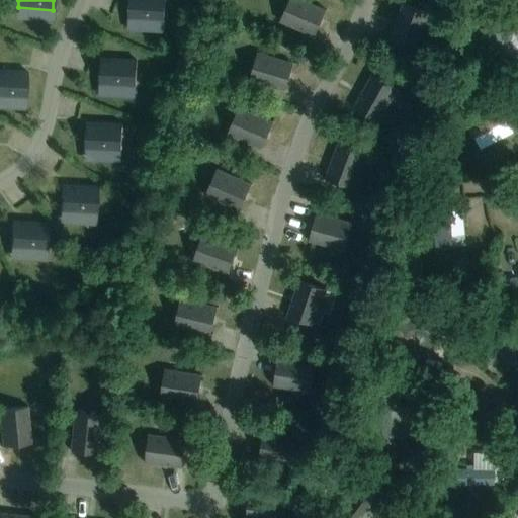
[(130,0),(128,19),(163,22),(164,0),(130,0)]
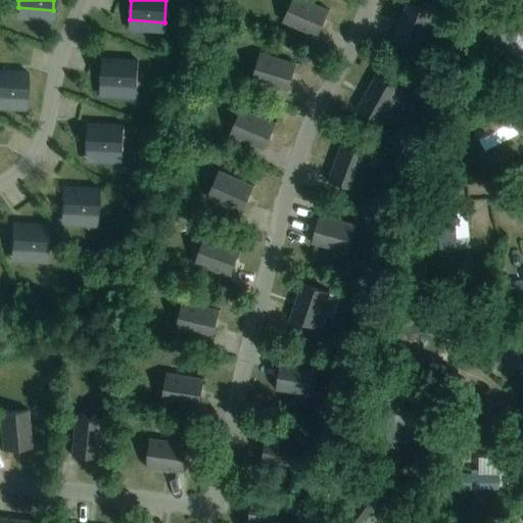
[(328,9),(304,0),(291,0),(282,21),(317,36),(328,9)]
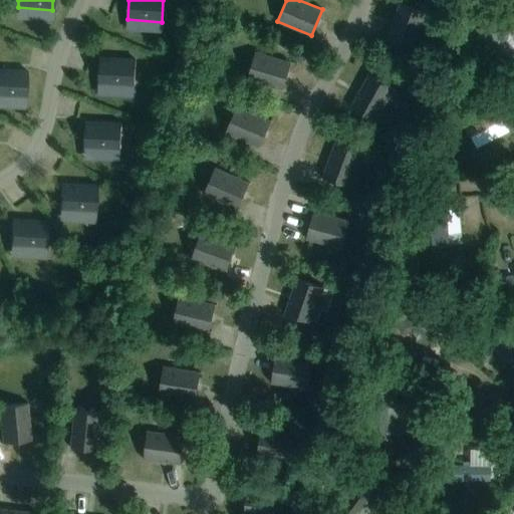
[(426,13),(400,3),(387,37),(413,47),(426,13)]
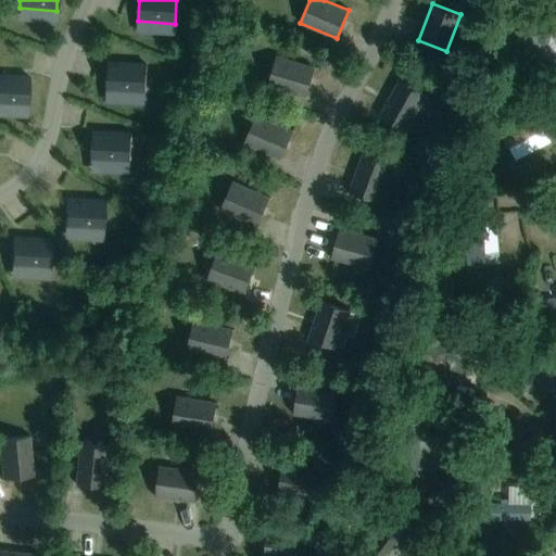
[(203,67),(206,57),(194,53),(191,64),(203,67)]
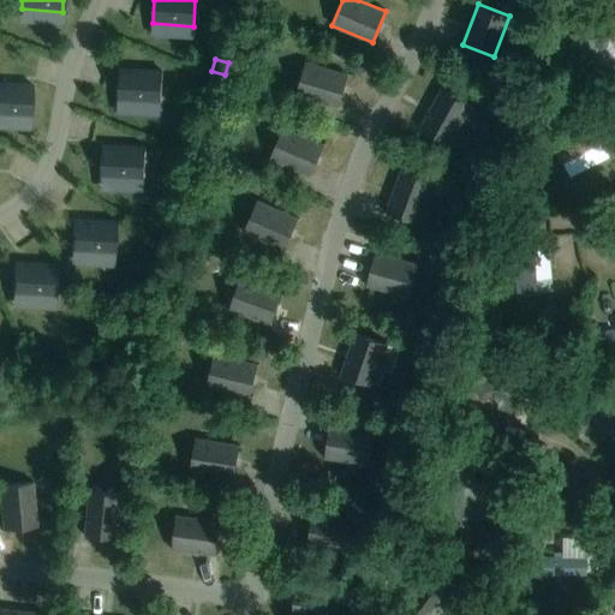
[(347,75),(305,63),(296,95),(338,107),(347,75)]
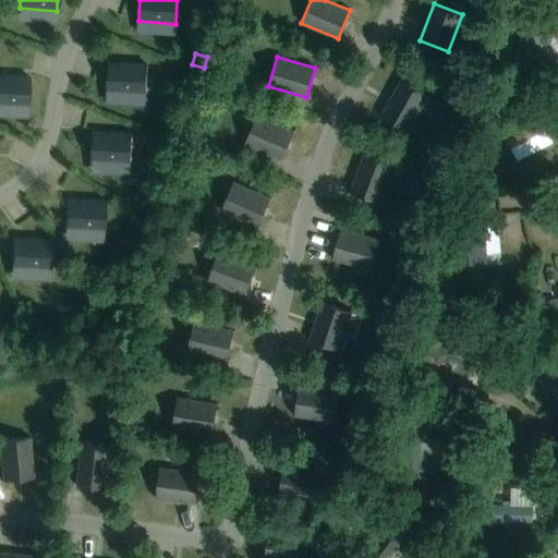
[(107,92),(145,94),(147,64),(108,63),(107,92)]
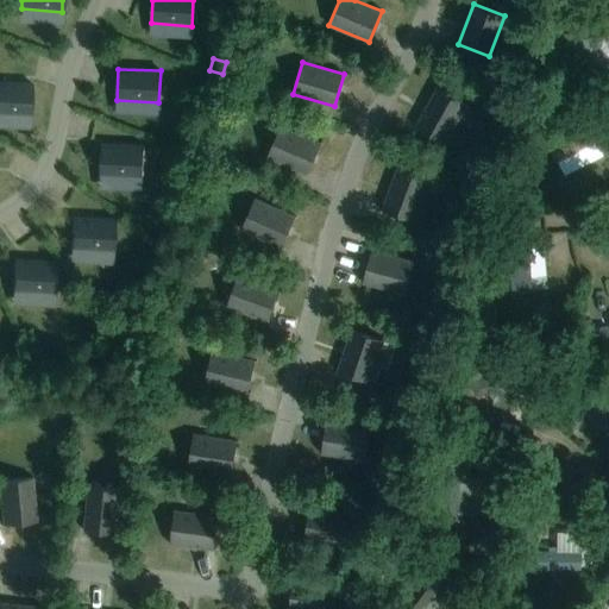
[(219,86),(223,74),(209,70),(206,82),(219,86)]
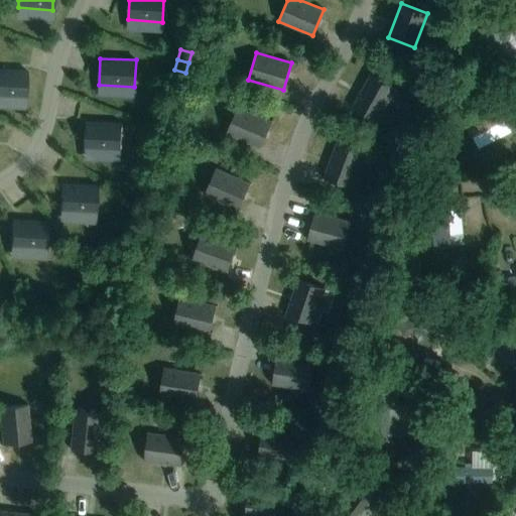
[(0,97),(26,99),(27,72),(0,70),(0,97)]
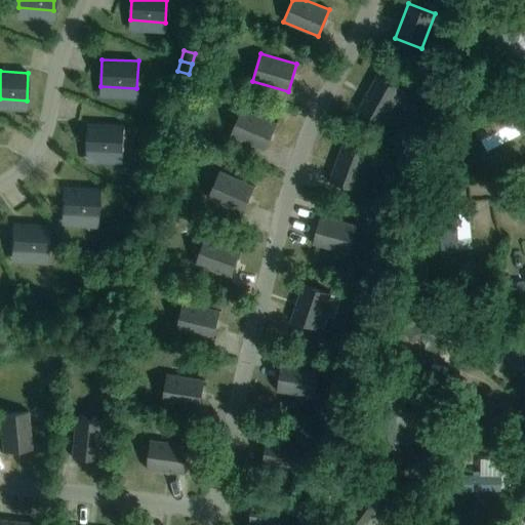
[(401,90),(376,76),(358,109),(384,122),(401,90)]
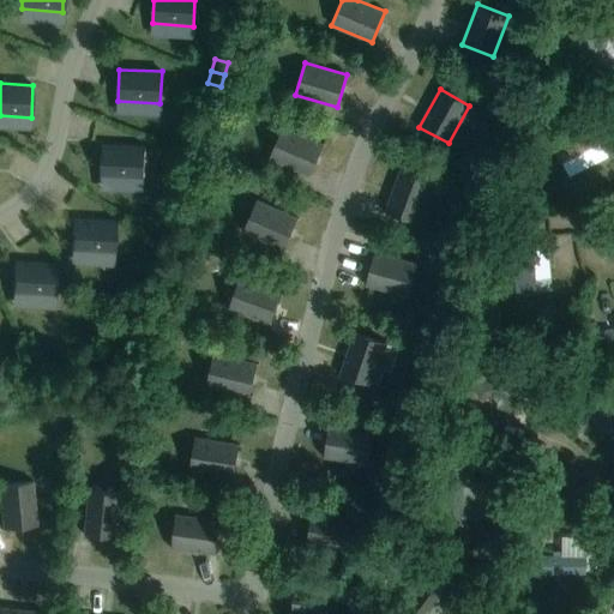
[(577,156),(613,133),(613,124),(608,114),(566,138),(577,156)]
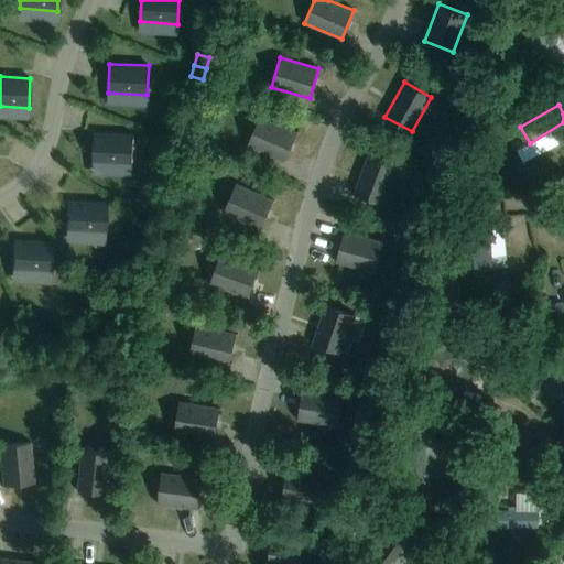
[(259,117),(247,145),(284,161),(296,132),(259,117)]
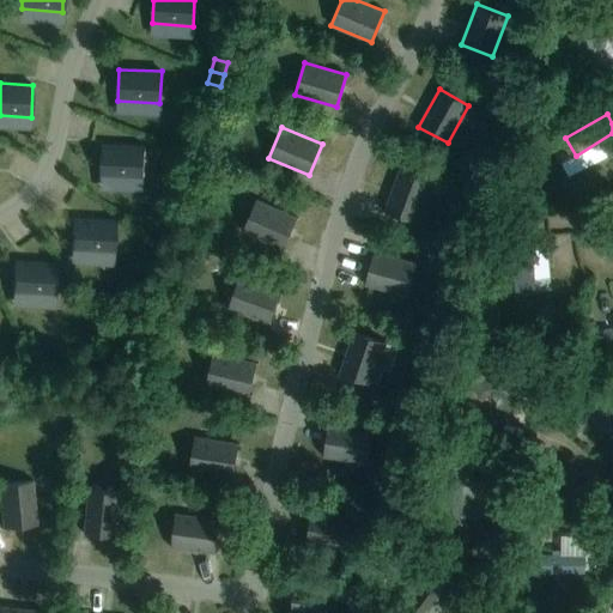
[(101,177),(144,180),(145,147),(102,145),(101,177)]
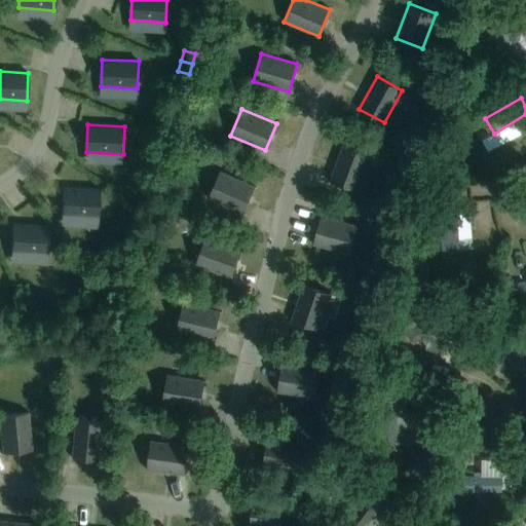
[(357,190),(370,156),(342,146),(330,180),(357,190)]
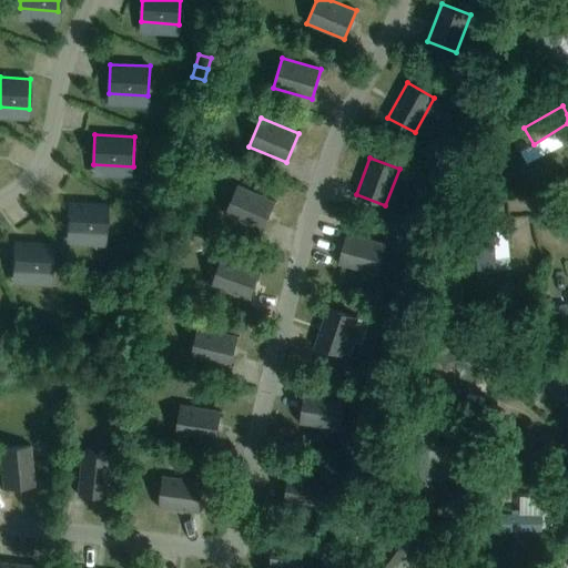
[(237,185),(225,214),(262,230),(274,202),(237,185)]
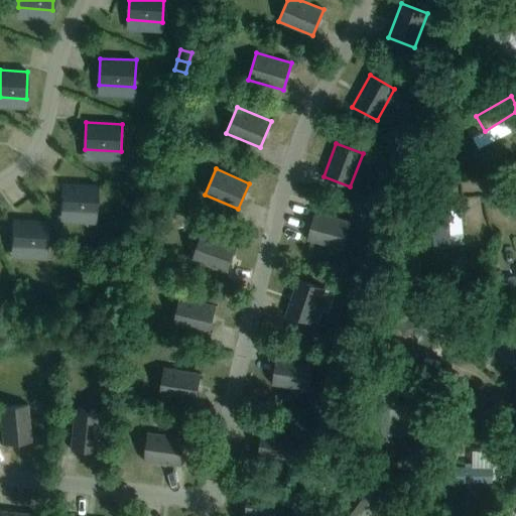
[(59,212),(96,214),(98,186),(61,184),(59,212)]
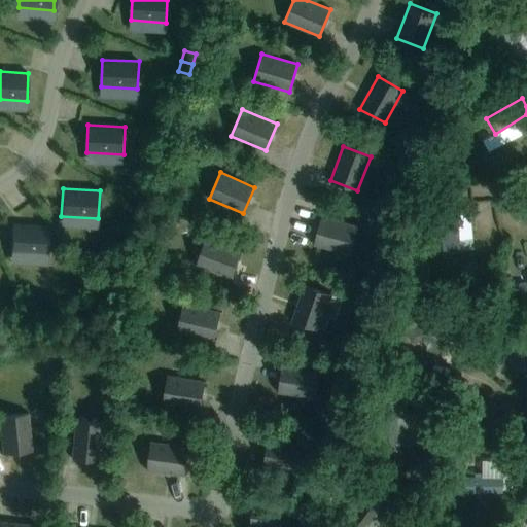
[(146,211),(150,201),(140,198),(137,208),(146,211)]
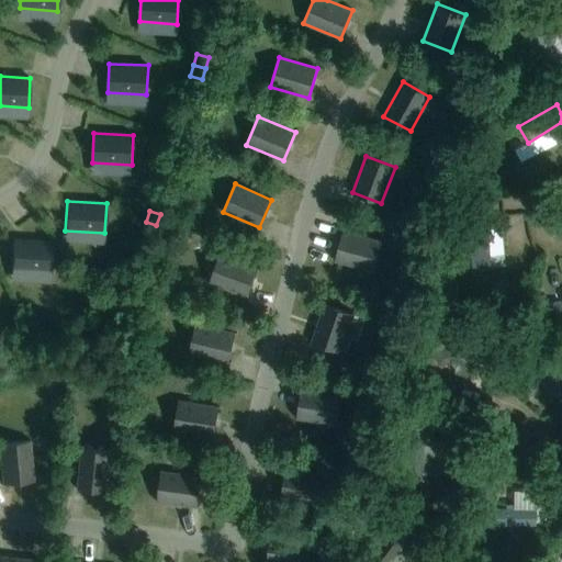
[(153,236),(156,225),(146,222),(142,233),(153,236)]
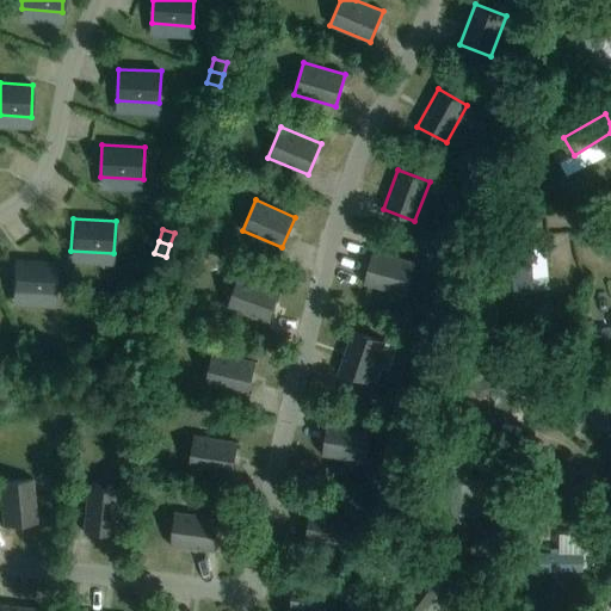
[(414,263),(372,251),(364,283),(406,295),(414,263)]
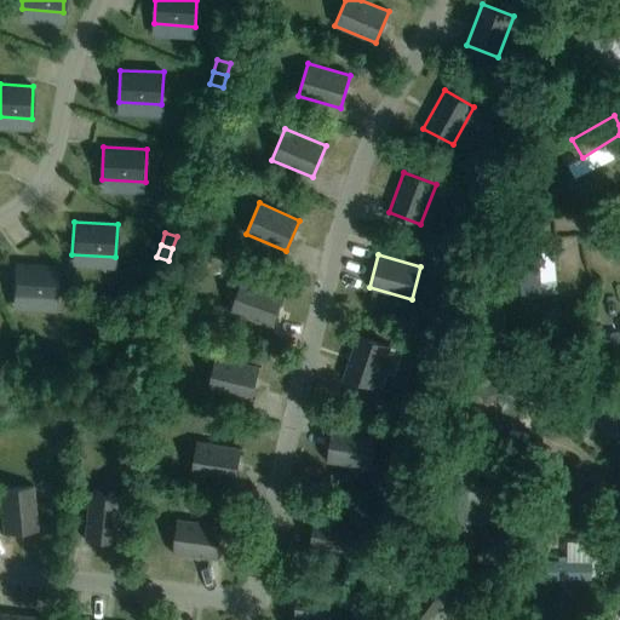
[(56,291),(57,260),(15,259),(12,288),(56,291)]
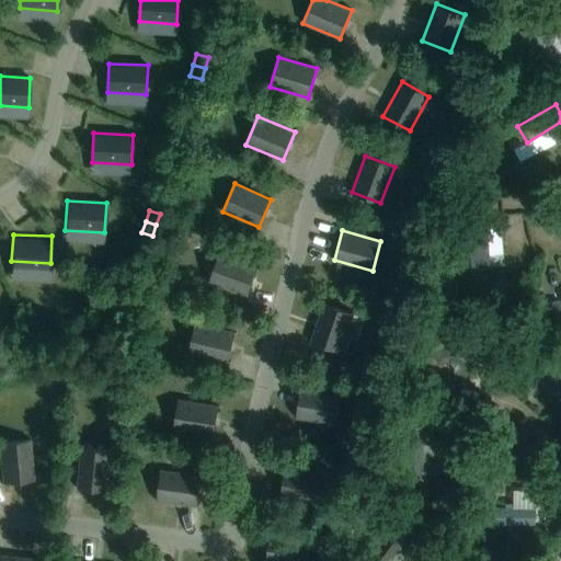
[(219,253),(208,282),(245,296),(256,266),(219,253)]
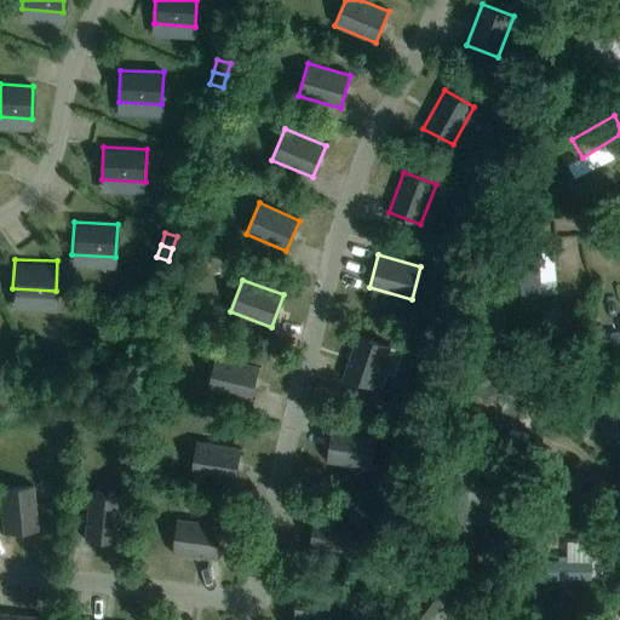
[(375,388),(390,346),(357,336),(343,377),(375,388)]
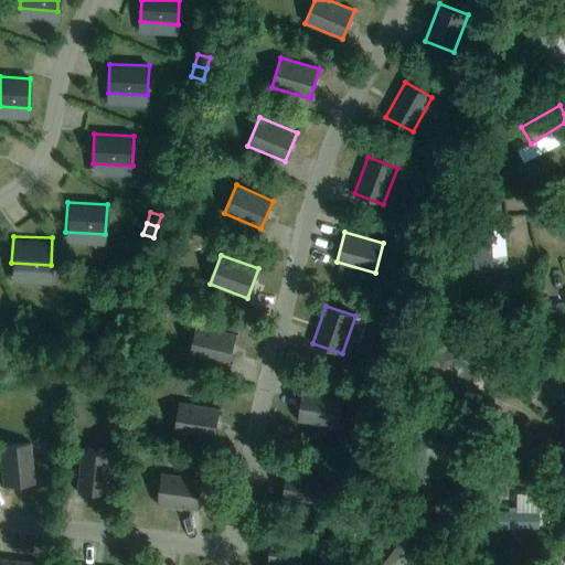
[(196,326),(190,355),(228,364),(235,334),(196,326)]
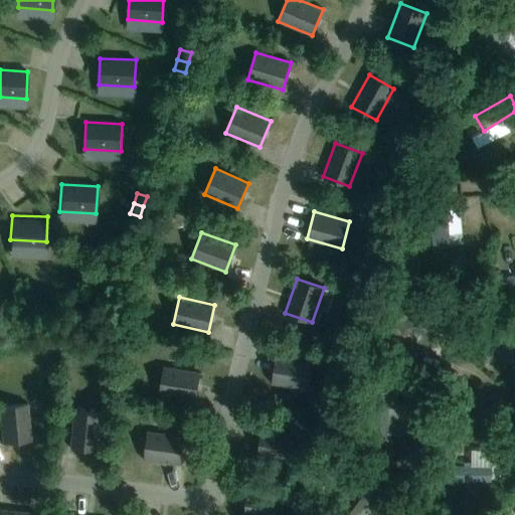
[(26,317),(26,306),(15,305),(15,316),(26,317)]
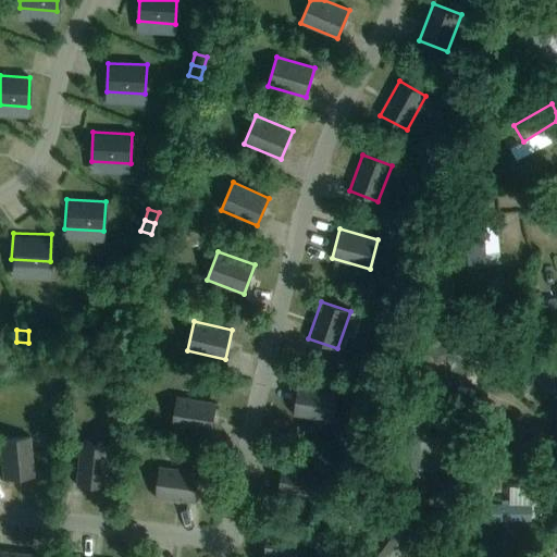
[(40,343),(40,331),(28,331),(28,343),(40,343)]
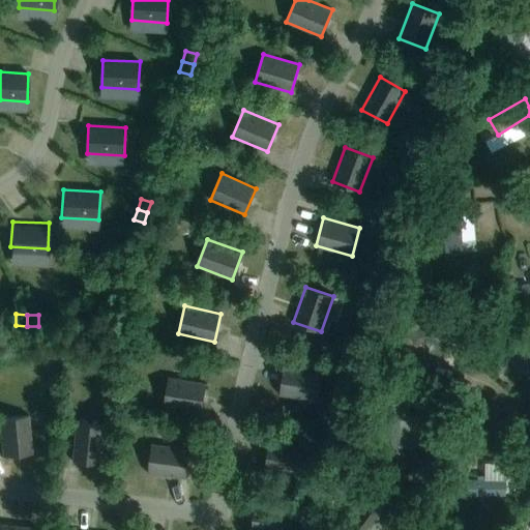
[(321,372),(284,365),(280,394),(317,400),(321,372)]
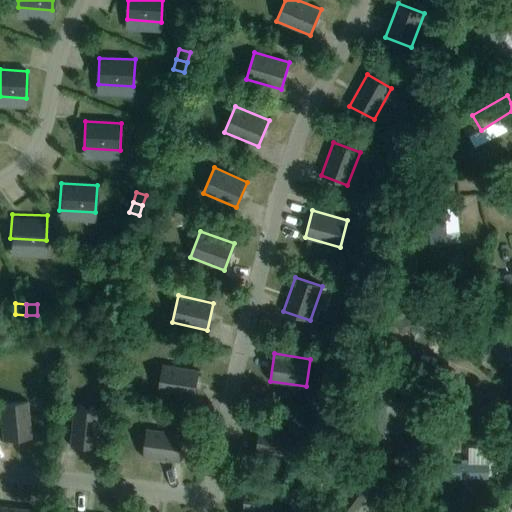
[(163,365),(158,392),(194,398),(198,370),(163,365)]
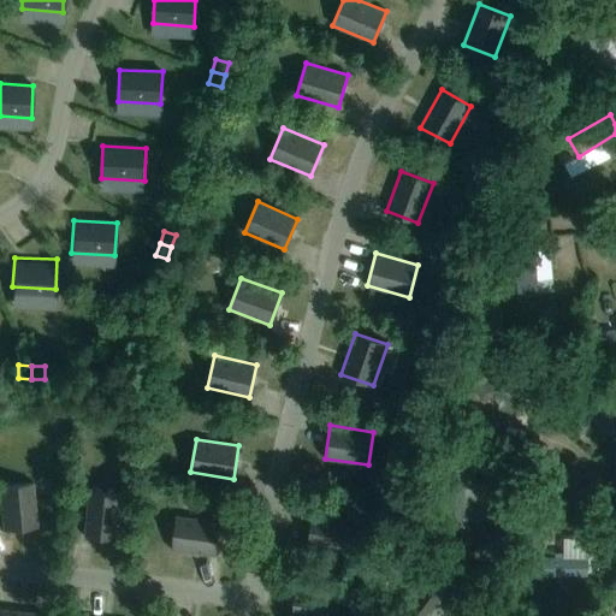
[(490,477),(489,495),(509,496),(509,477),(490,477)]
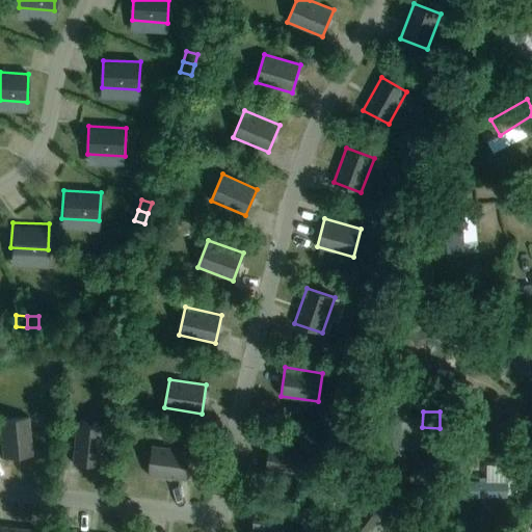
[(28,417),(0,419),(0,433),(2,457),(31,454),(28,417)]
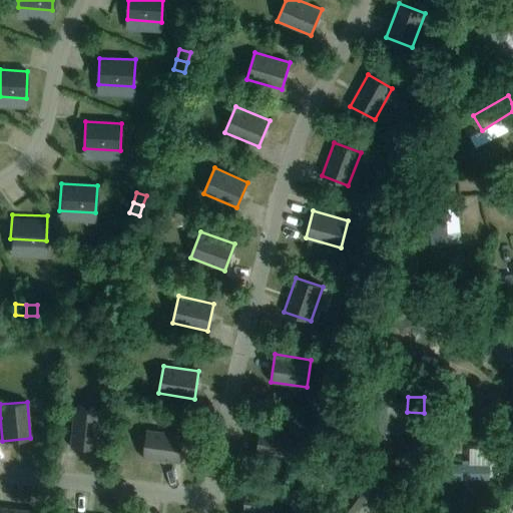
[(74,410),(70,446),(98,449),(102,413),(74,410)]
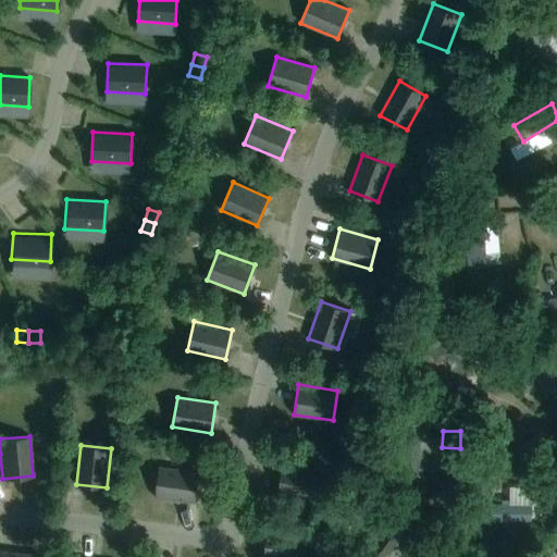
[(322,470),(283,463),(279,494),(317,500),(322,470)]
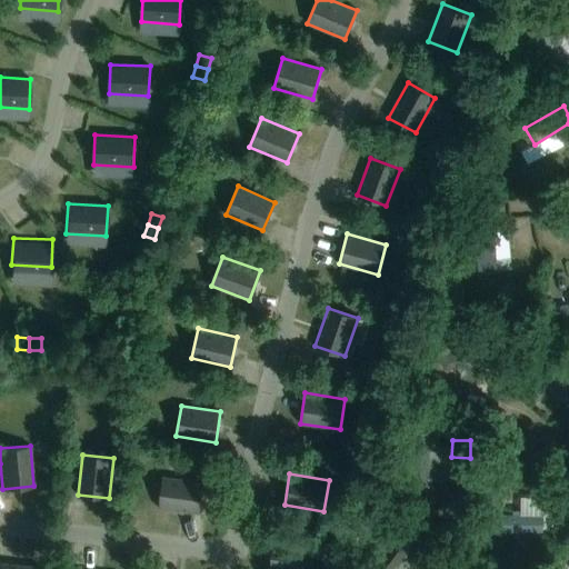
[(163,477),(159,508),(199,512),(203,482),(163,477)]
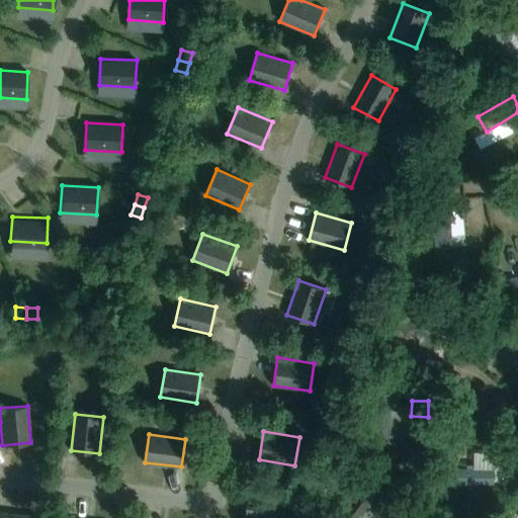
[(460,472),(506,471),(506,458),(459,459),(460,472)]
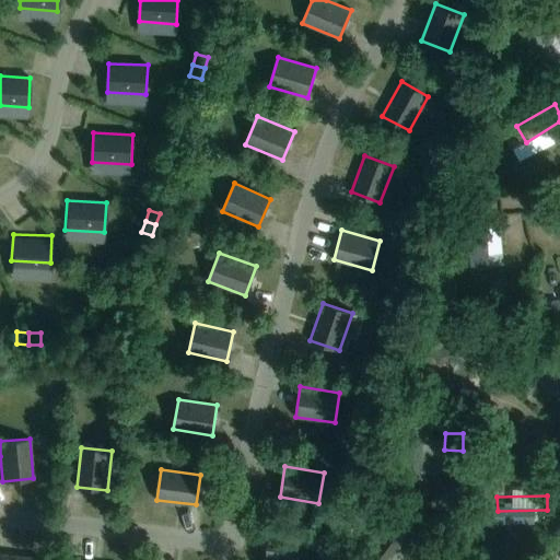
[(305,559),(308,535),(269,532),(266,559),(305,559)]
